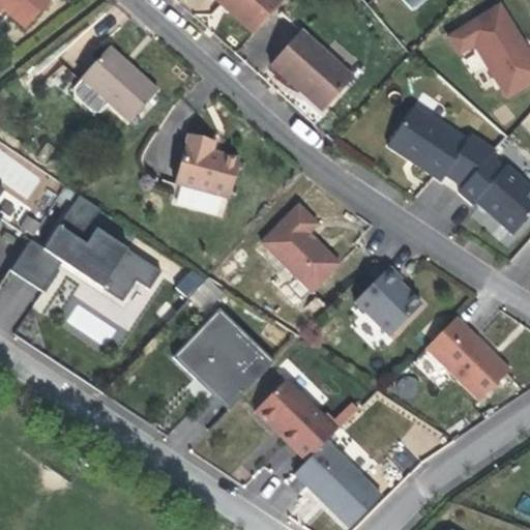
[(0,0),(0,5),(25,28),(50,0),(0,0)]
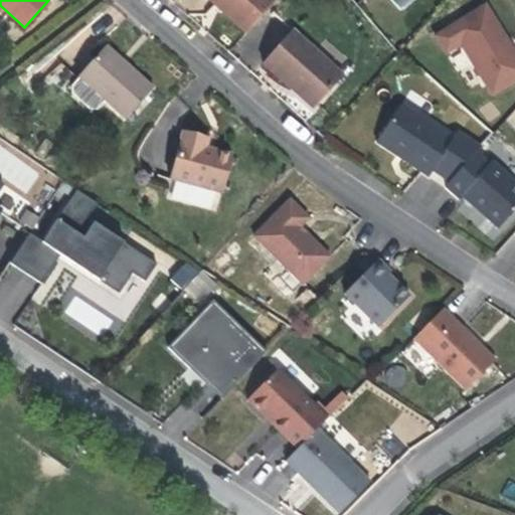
[(275,0),(210,0),(215,5),(218,2),(249,30),(277,2),(275,0)]
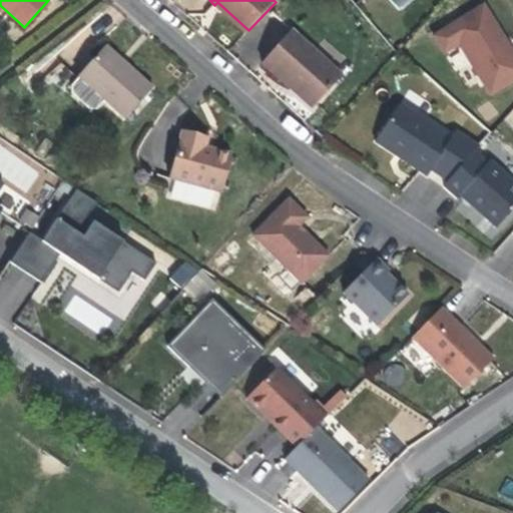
[(388,0),(398,11),(410,0),(388,0)]
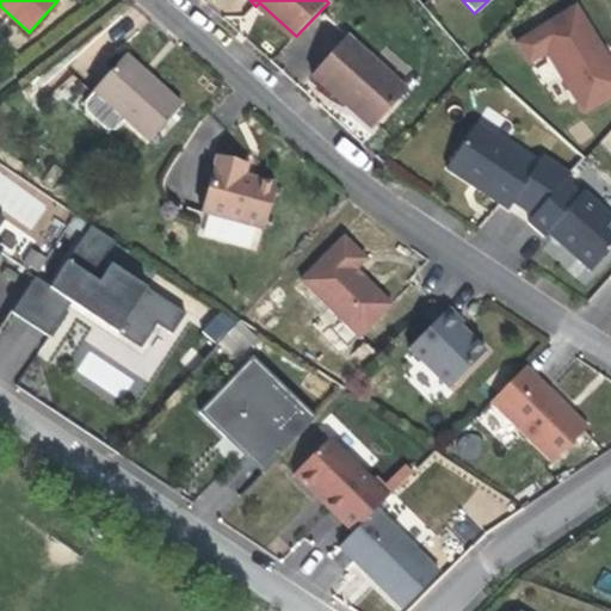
[(610,56),(575,0),(513,38),(528,61),(547,50),(582,110),(610,93),(610,56)]
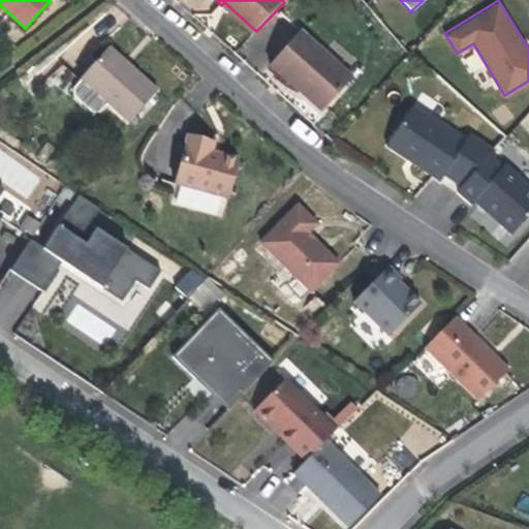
[(301,31),(270,65),(322,113),(352,79),(301,31)]
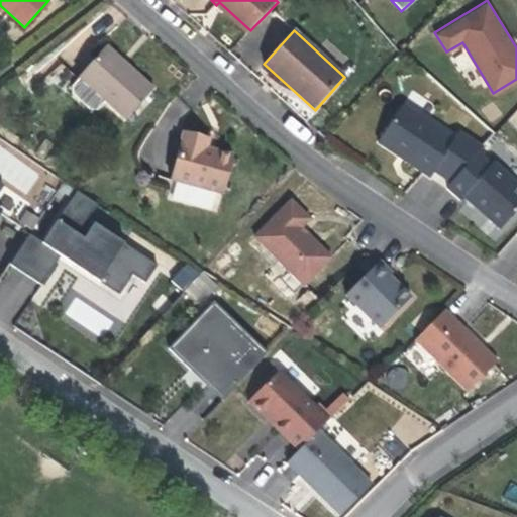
[(106,46),(76,79),(123,119),(151,88),(106,46)]
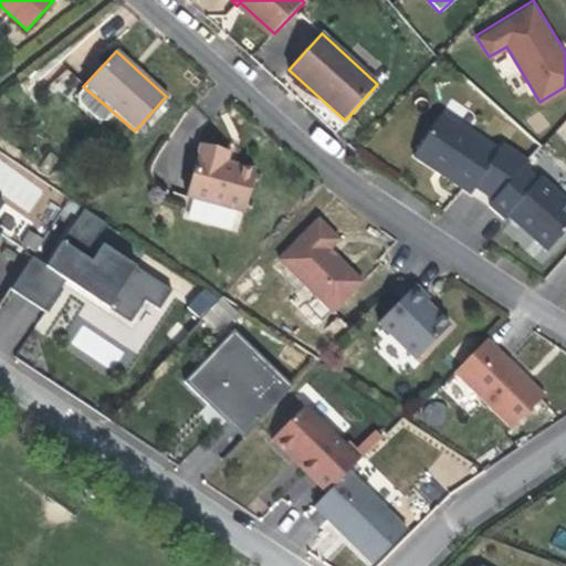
[(521,161),(525,155),(502,139),(495,145),(440,109),(409,153),(488,206),(521,161)]
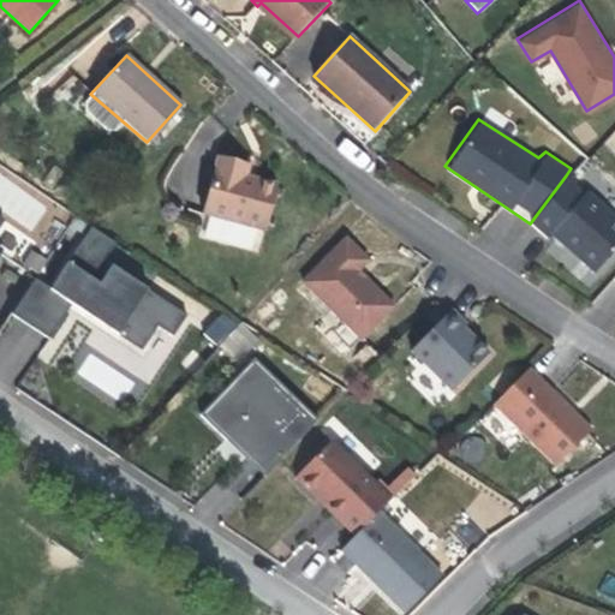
[(218,159),(203,214),(266,230),(278,186),(246,178),(249,167),(218,159)]
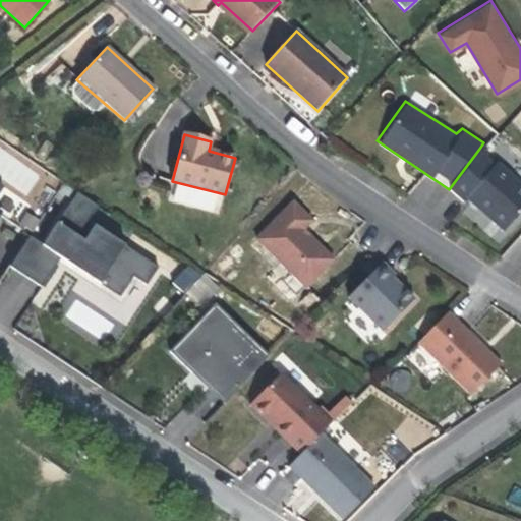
[(494,162),(479,149),(449,189),(465,200),(469,196),(503,229),(520,208),(520,179),(498,159),(494,162)]
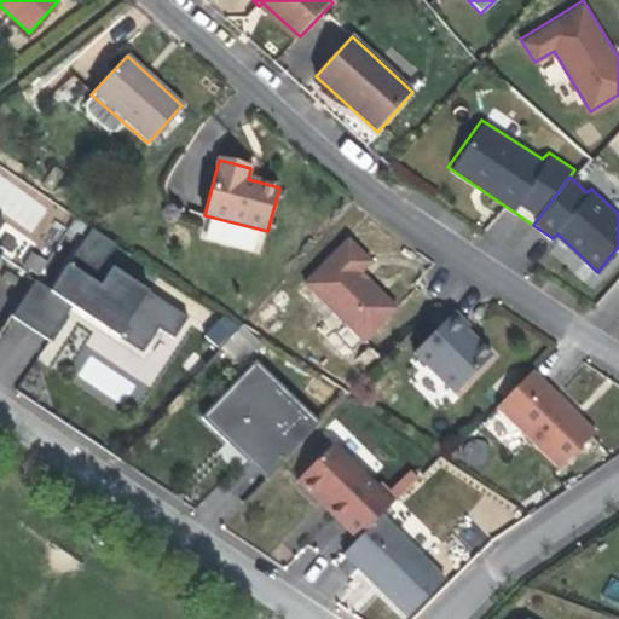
[(50,258),(11,313),(48,337),(73,304),(143,350),(157,325),(177,336),(192,311),(104,259),(117,238),(90,225),(62,266),(50,258)]
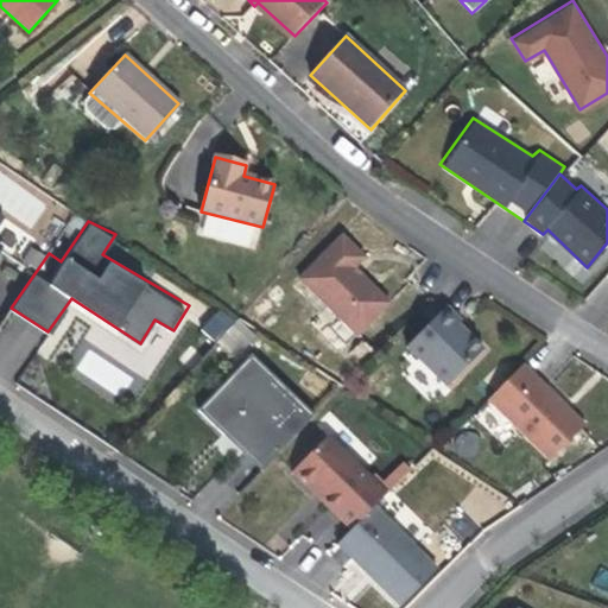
[(366,254),(341,229),(296,274),(355,335),(392,301),(355,266),(366,254)]
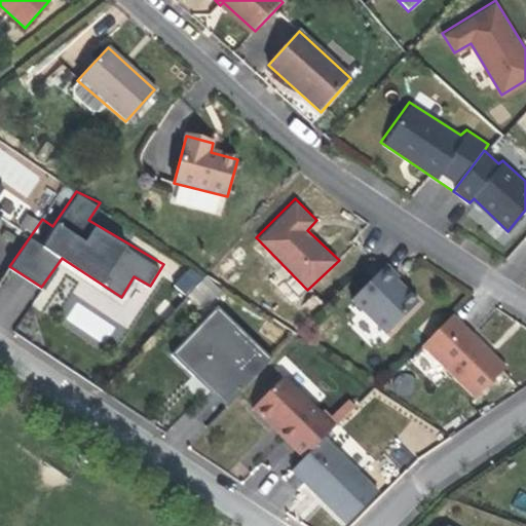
[(399,272),(387,261),(351,298),(384,332),(417,299),(395,276),(399,272)]
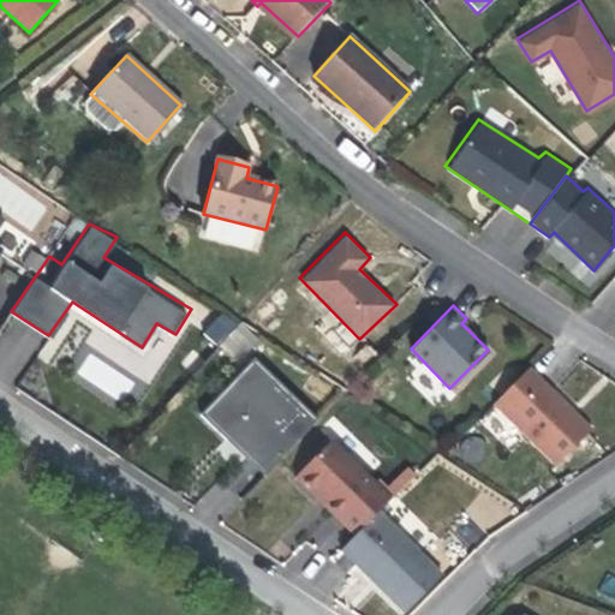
[(216,311),(203,336),(242,358),(255,333),(216,311)]
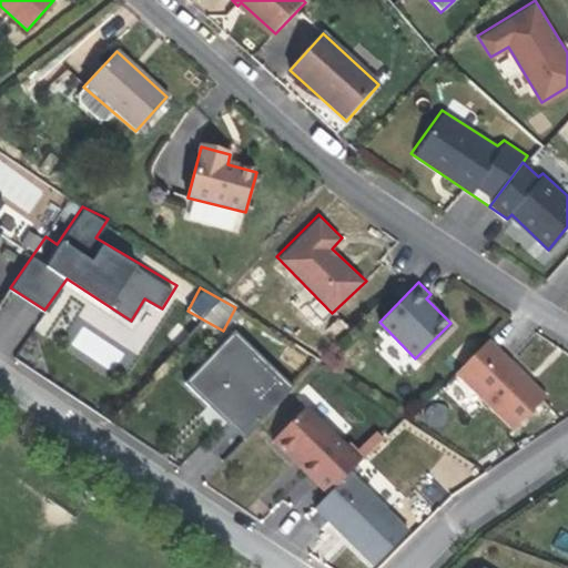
[(292,384),(234,328),(188,376),(244,432),(292,384)]
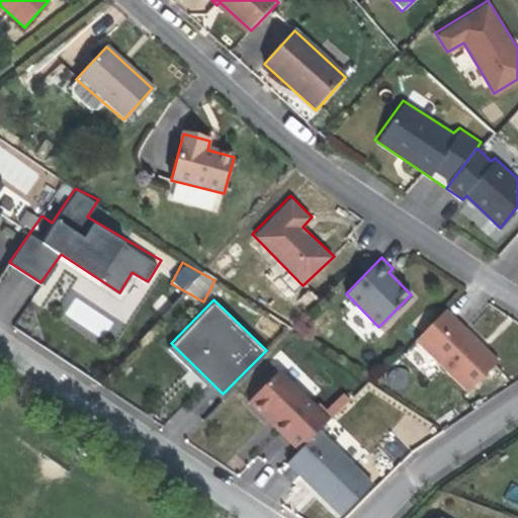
[(500,357),(446,306),(415,338),(465,391),(500,357)]
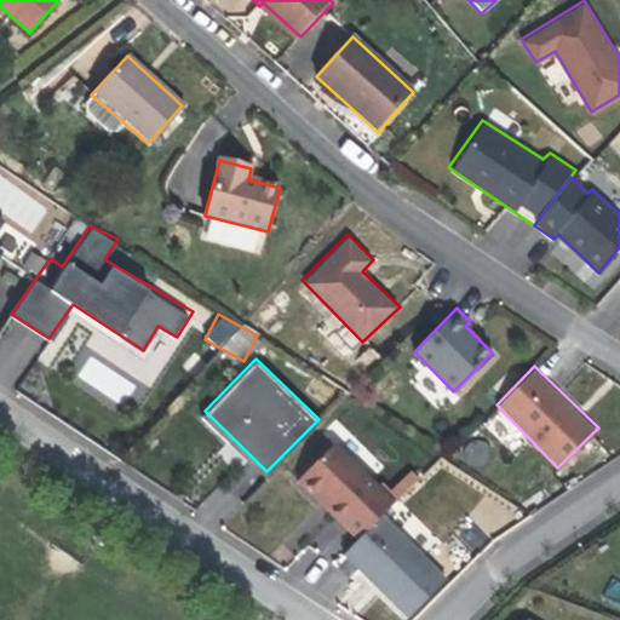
[(397,497),(336,437),(294,475),(356,534),(382,512),(397,497)]
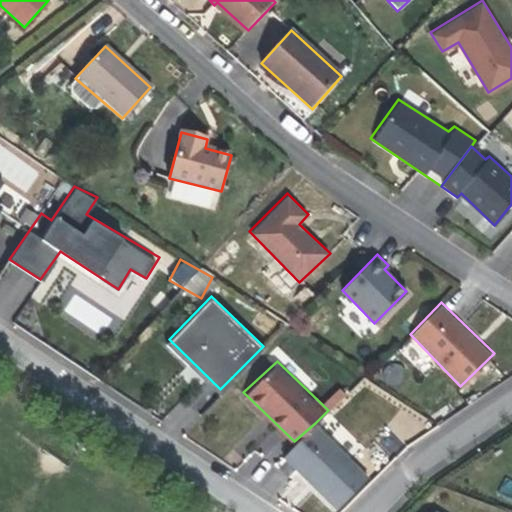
[(369,477),(315,423),(294,441),(283,451),(338,508),(369,477)]
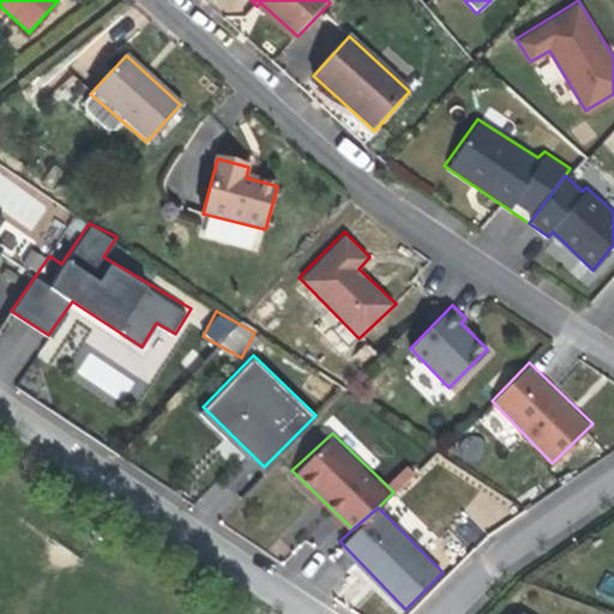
[(600,593),(613,596),(613,578),(605,576),(600,593)]
